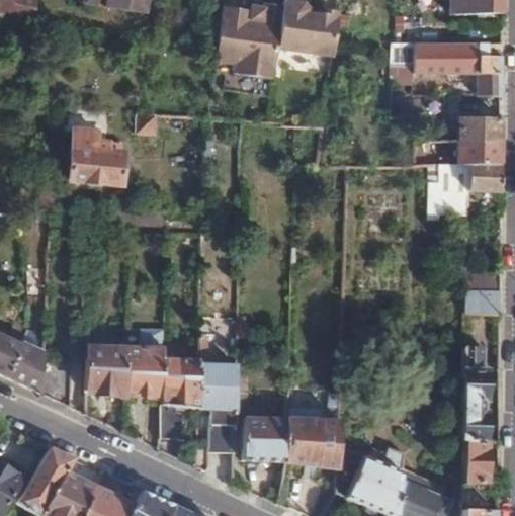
[(0,0),(0,13),(11,15),(15,0),(0,0)]
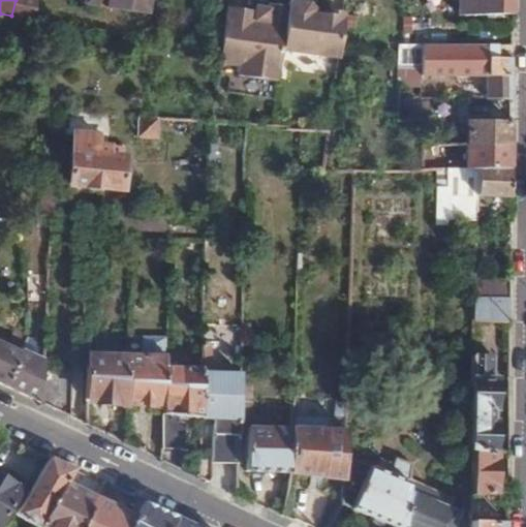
[(323,3),(301,0),(292,0),(291,5),(285,52),(343,58),(348,11),(322,8),(323,3)]
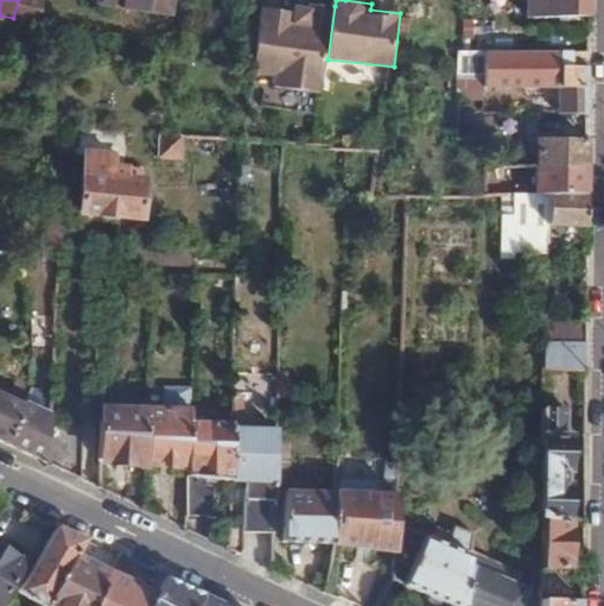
[(528,0),(528,14),(589,16),(589,0),(528,0)]
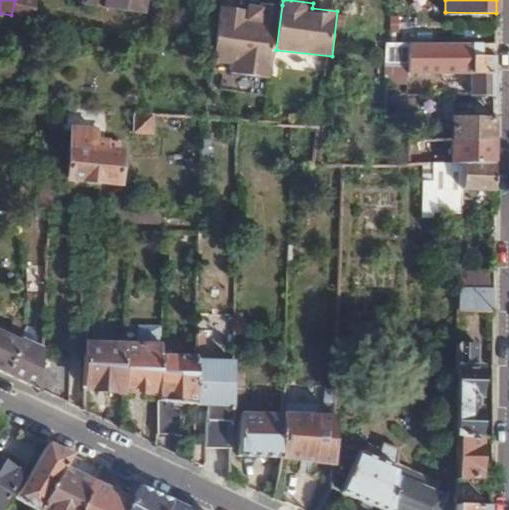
[(276,50),(282,5),(266,2),(265,7),(248,5),(247,9),(220,5),(211,67),(272,75),(276,50)]
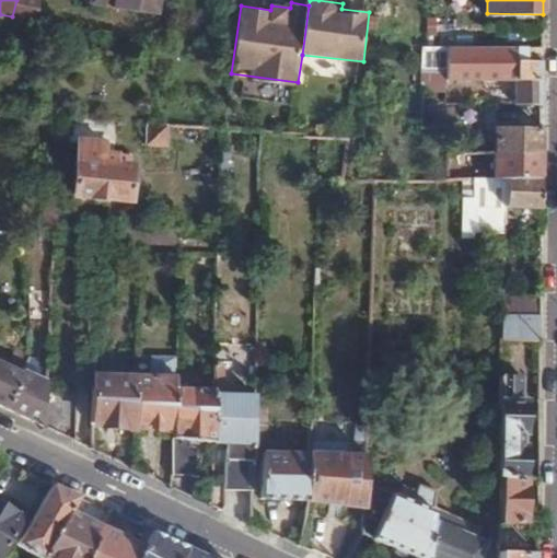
[(486,26),(486,46),(497,46),(498,26),(486,26)]
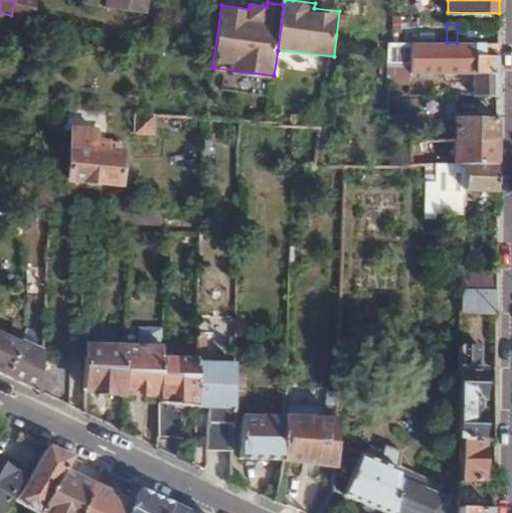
[(388,41),(388,63),(411,63),(410,70),(472,72),(470,95),(494,96),(496,55),(485,54),(485,42),(457,42),(447,42),(388,41)]
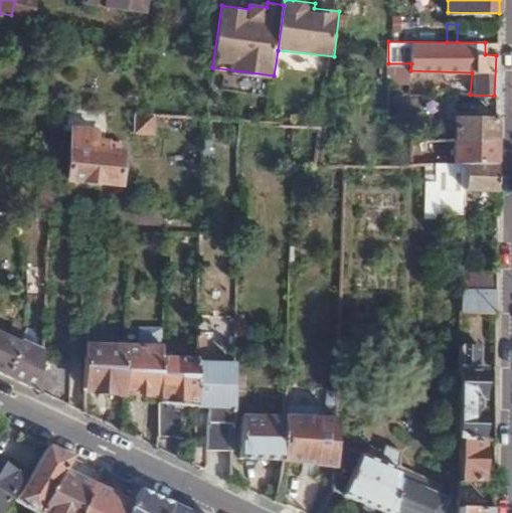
[(159,111),(139,110),(137,130),(158,132),(159,111)]
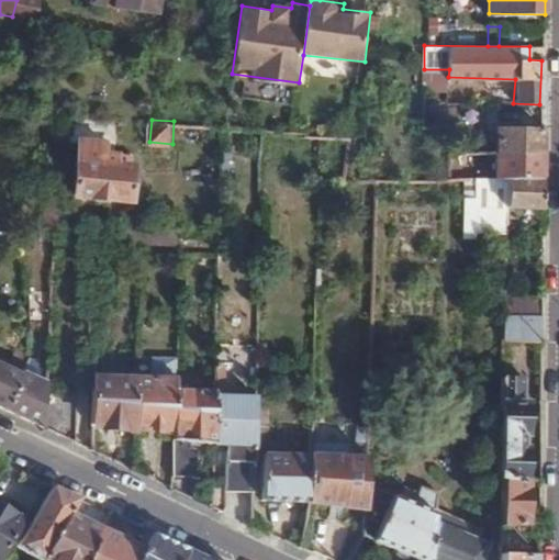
[(501,125),(500,153),(536,153),(537,138),(538,126),(501,125)]
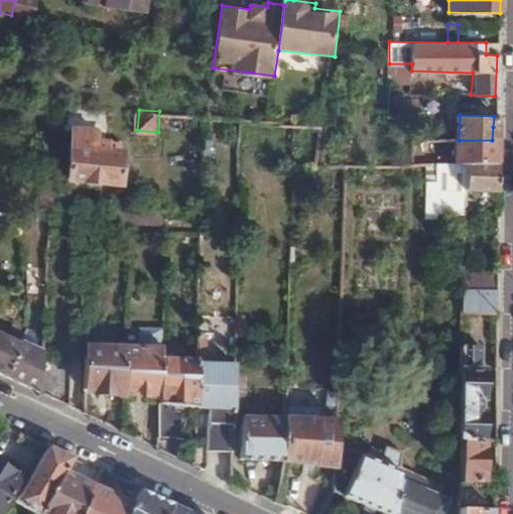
[(94,130),(72,128),(67,175),(118,181),(121,151),(119,151),(120,139),(94,137),(94,130)]
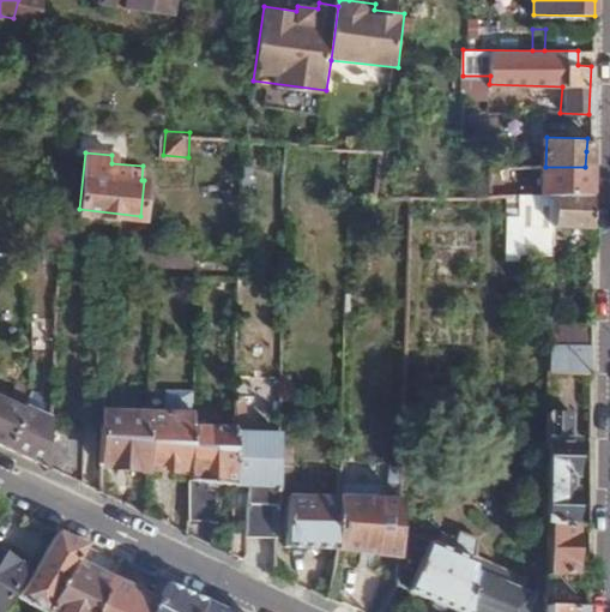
[(544,192),(559,192),(585,192),(585,179),(585,167),(545,167),(544,192)]
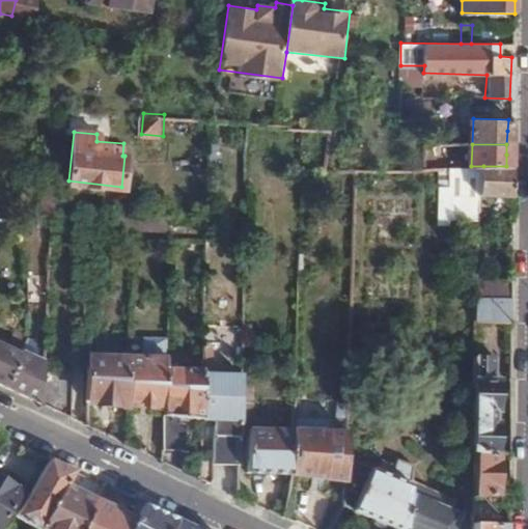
[(506,166),(483,166),(481,222),(490,222),(491,196),(507,196),(506,166)]
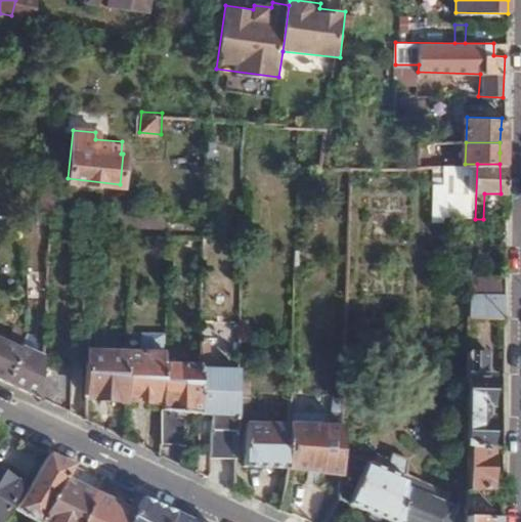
[(109,222),(139,224),(141,213),(112,211),(109,222)]
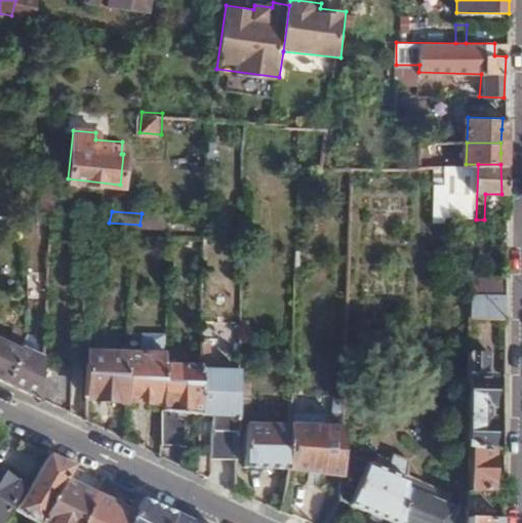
[(164,227),(165,215),(142,213),(139,225),(164,227)]
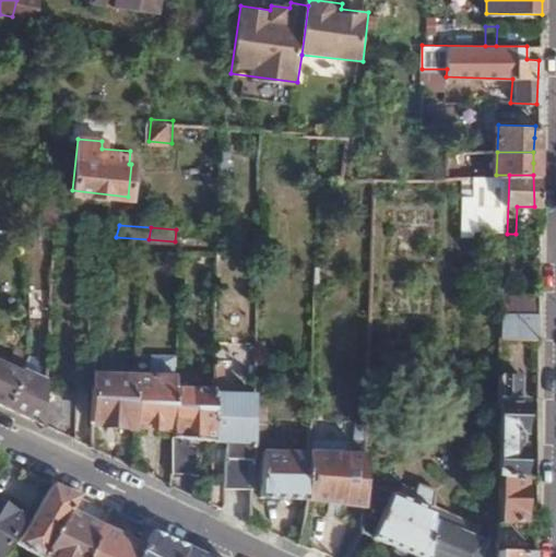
[(504,292),(503,312),(534,312),(534,293),(504,292)]
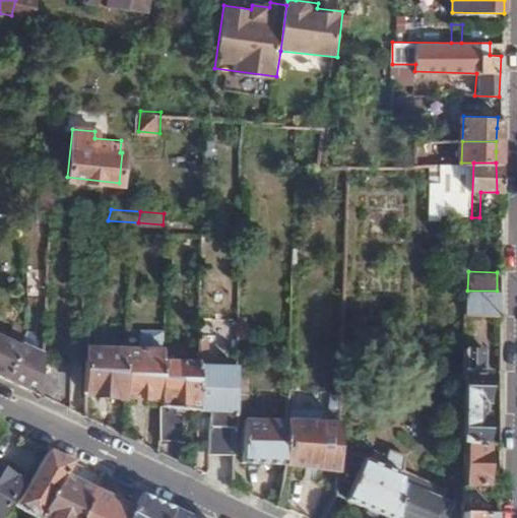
[(497,290),(467,290),(466,315),(498,314),(497,290)]
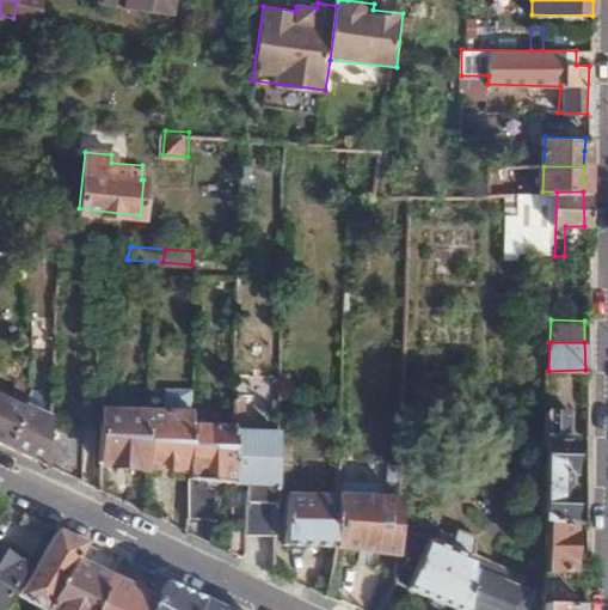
[(0,443),(7,446),(20,407),(0,396),(0,443)]
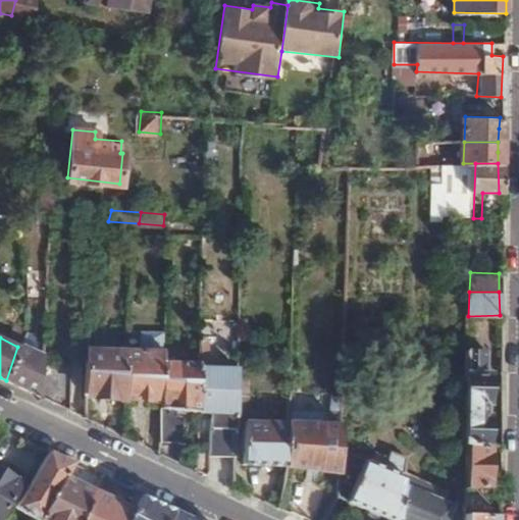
[(41,360),(41,355),(18,343),(17,347),(6,380),(21,387),(38,396),(41,360)]
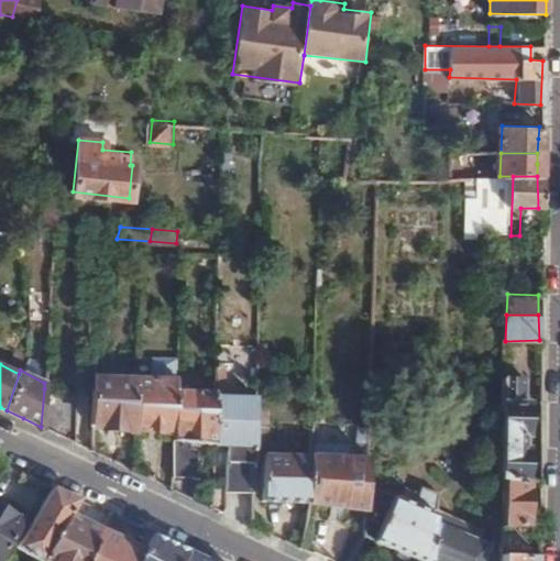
[(89,426),(129,428),(129,424),(130,376),(92,374),(89,426)]
